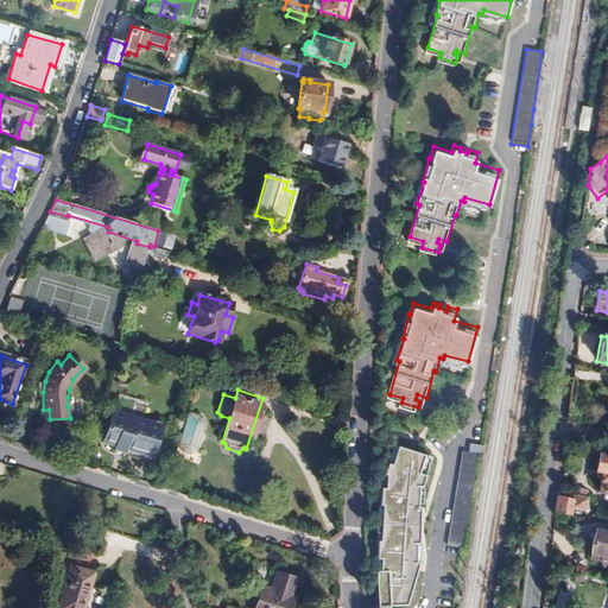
[(202,417),(188,412),(177,445),(182,454),(189,456),(195,451),(204,425),(202,417)]
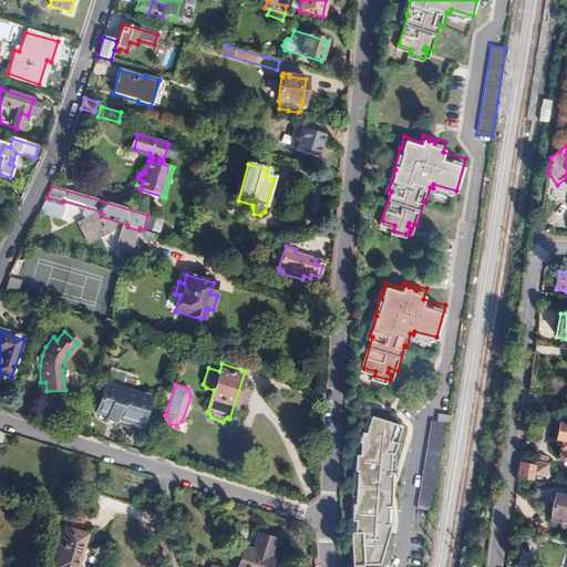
[(147,402),(104,389),(98,412),(110,415),(107,421),(140,430),(147,402)]
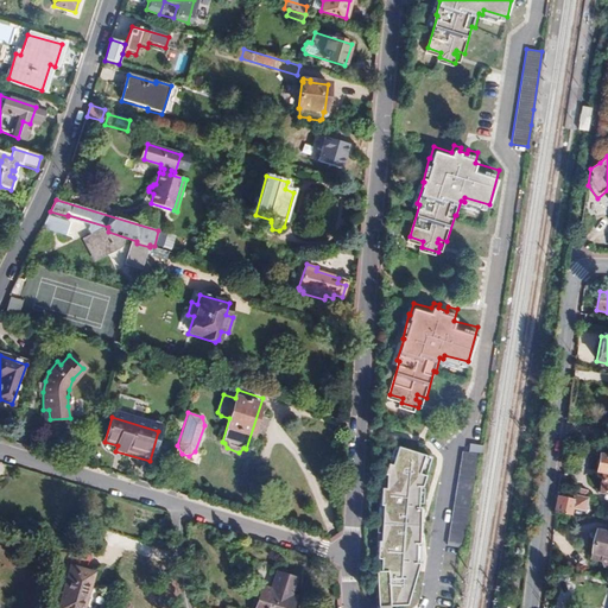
[(469,445),(468,455),(479,456),(481,457),(482,448),(469,445)]
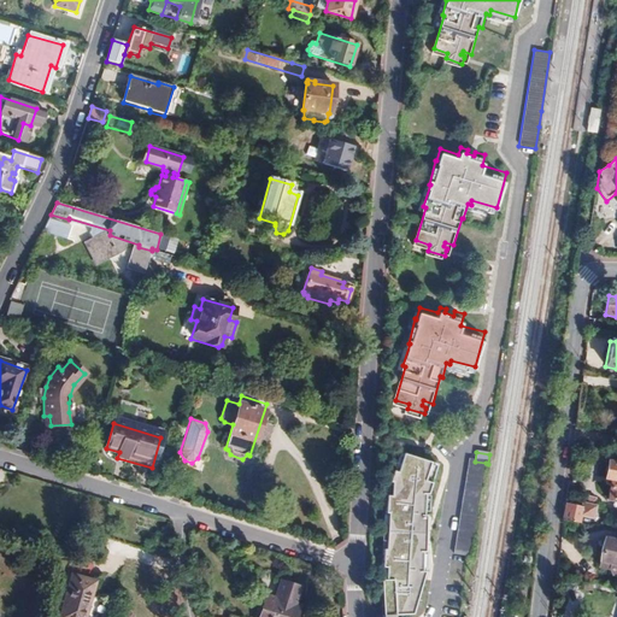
[(430,511),(432,459),(400,458),(399,471),(386,471),(386,583),(391,583),(391,615),(422,616),(422,511),(430,511)]
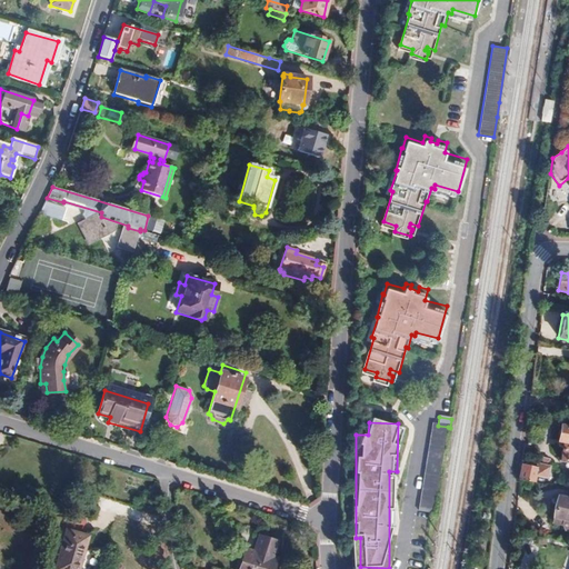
[(419,512),(431,515),(432,507),(436,507),(448,427),(438,426),(432,425),(419,512)]
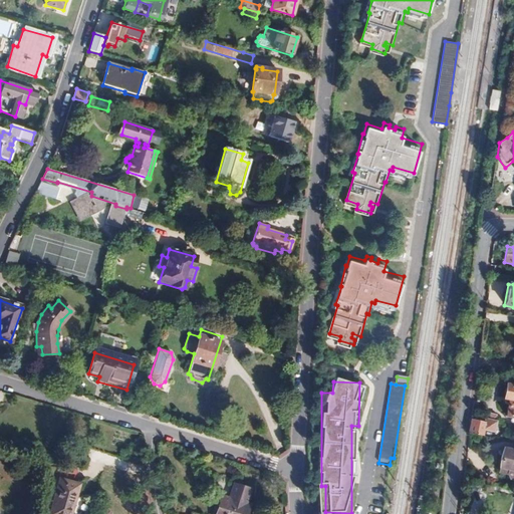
[(394,458),(392,465),(394,466),(407,387),(405,386),(394,458)]
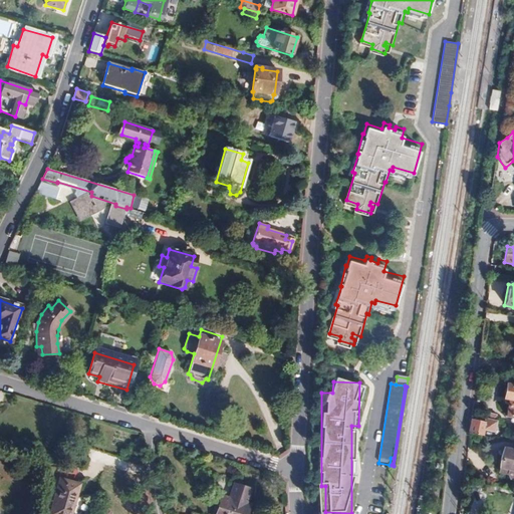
[(509,399),(508,406),(506,416),(513,417),(513,387),(505,386),(503,398),(509,399)]
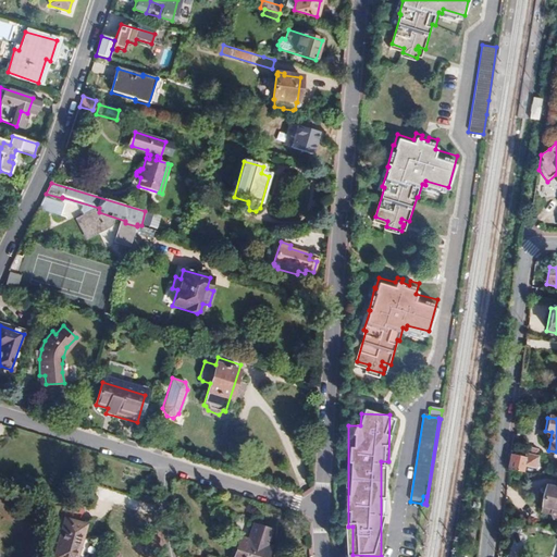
[(519,458),(510,456),(508,470),(521,472),(522,467),(533,469),(535,458),(533,457),(534,450),(527,448),(524,456),(519,455),(519,458)]
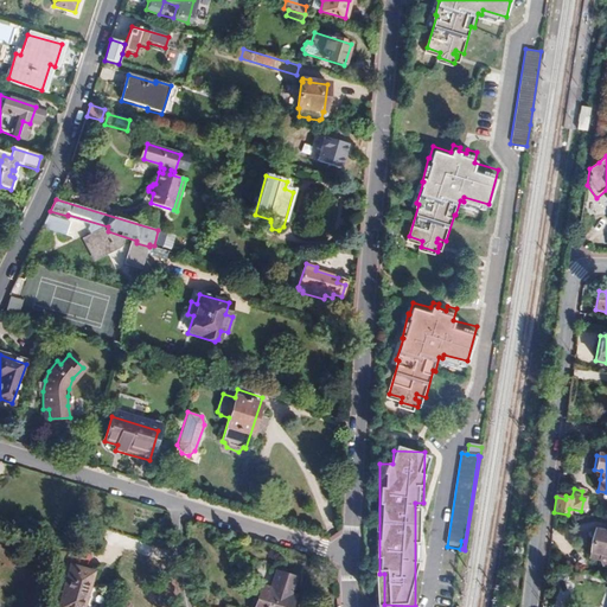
[(606,531),(594,529),(588,551),(589,553),(588,557),(596,560),(598,554),(606,555),(606,531)]
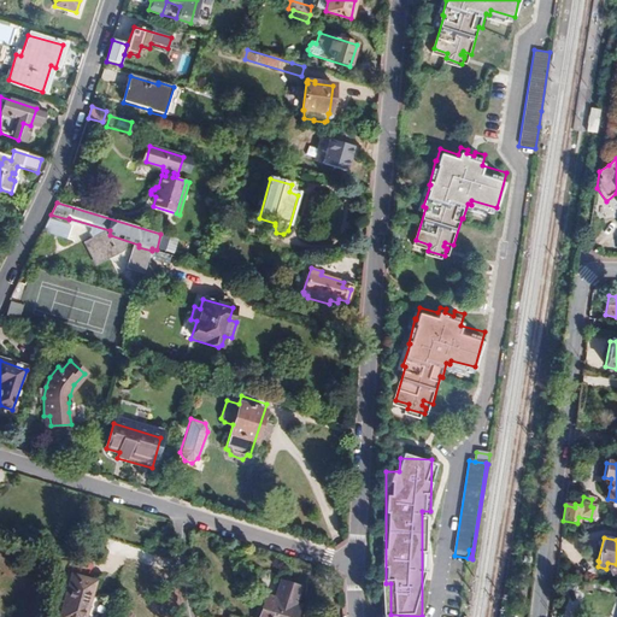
[(84,616),(95,583),(72,577),(60,616),(84,616)]
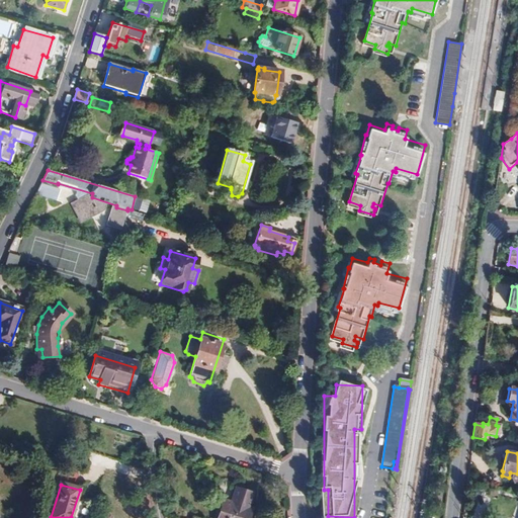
[(223,500),(217,517),(247,517),(251,509),(223,500)]
